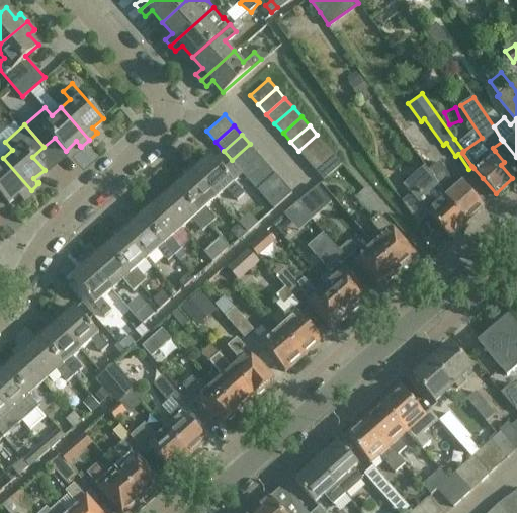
[(298,151),(307,160),(325,144),(317,135),(298,151)]
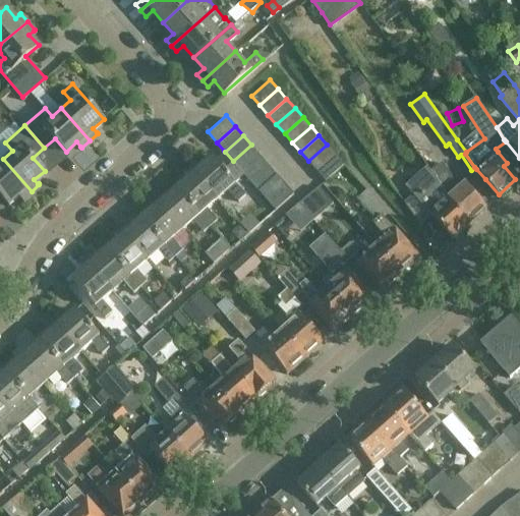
[(251,145),(233,161),(241,170),(260,154),(251,145)]
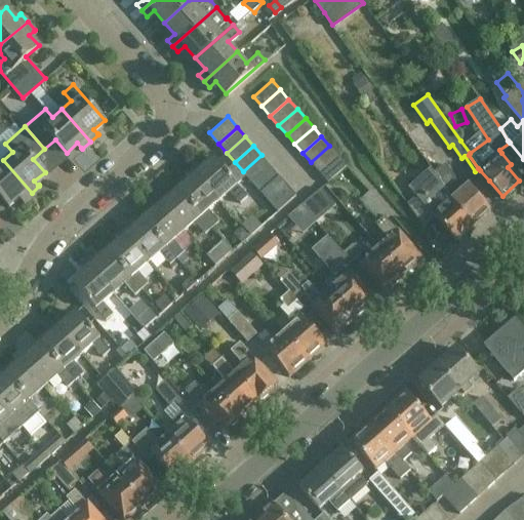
[(311,162),(319,171),(337,155),(329,146),(311,162)]
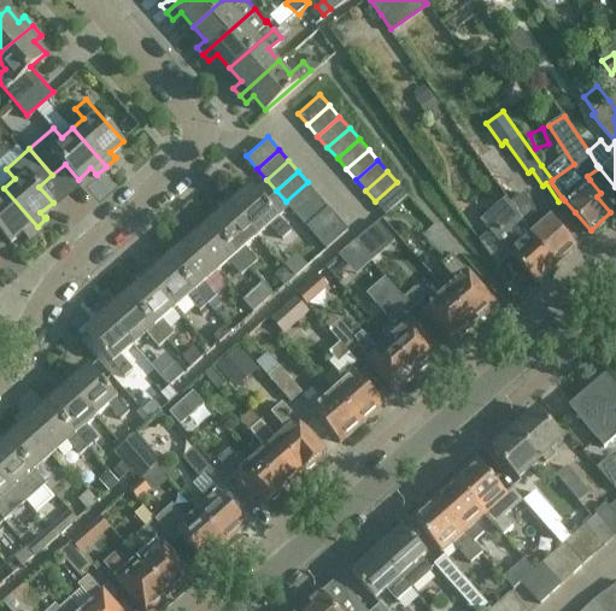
[(229,188),(222,194),(257,234),(270,222),(281,235),(289,228),(276,213),(287,204),(286,201),(276,191),(267,180),(265,178),(254,188),(251,183),(236,195),(229,188)]
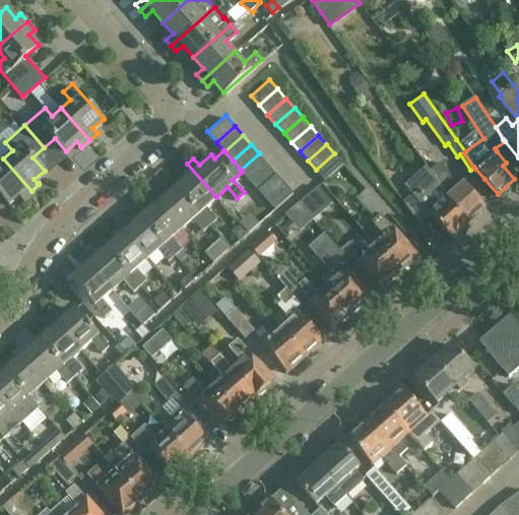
[(241,170),(242,172),(249,180),(267,164),(259,153),(241,170)]
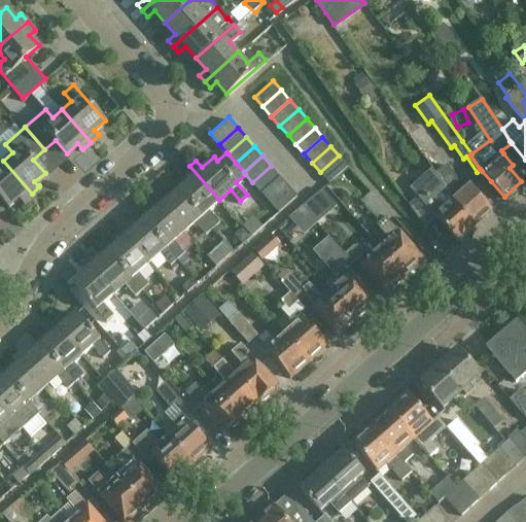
[(339,155),(320,172),(328,181),(347,165),(339,155)]
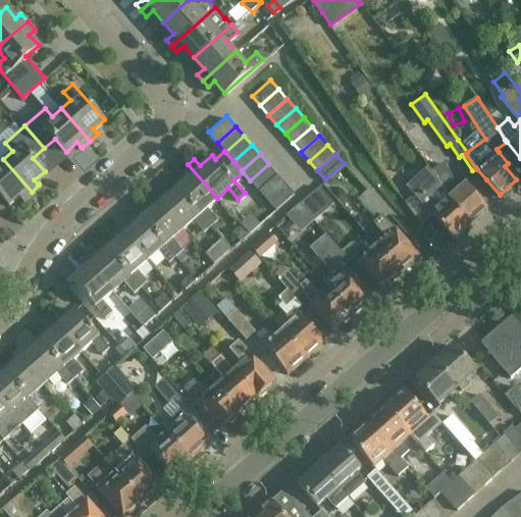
[(32,192),(3,159),(0,162),(0,194),(8,203),(17,194),(22,199),(21,199),(22,200),(32,192)]
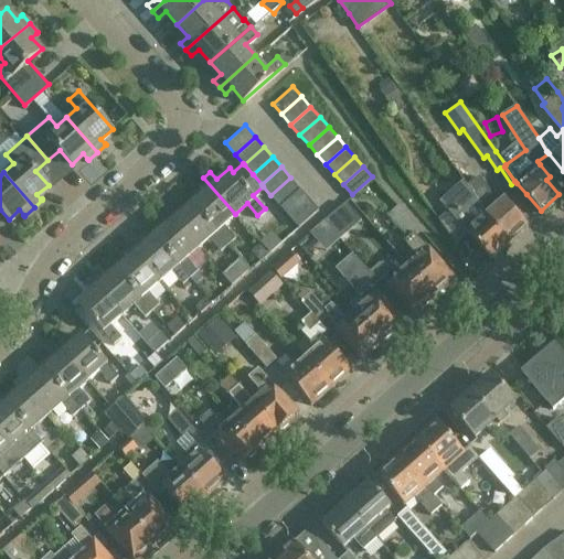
[(488,187),(479,174),(466,183),(474,192),(481,210),(508,239),(527,223),(512,206),(503,195),(497,202),(488,187)]
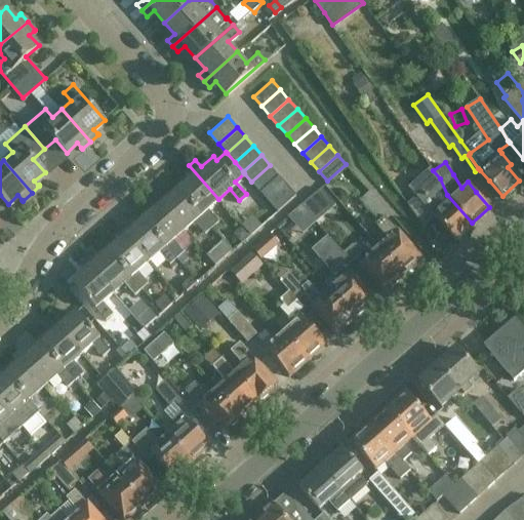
[(189,176),(177,187),(211,226),(218,218),(208,207),(218,199),(189,165),(183,170),(189,176)]
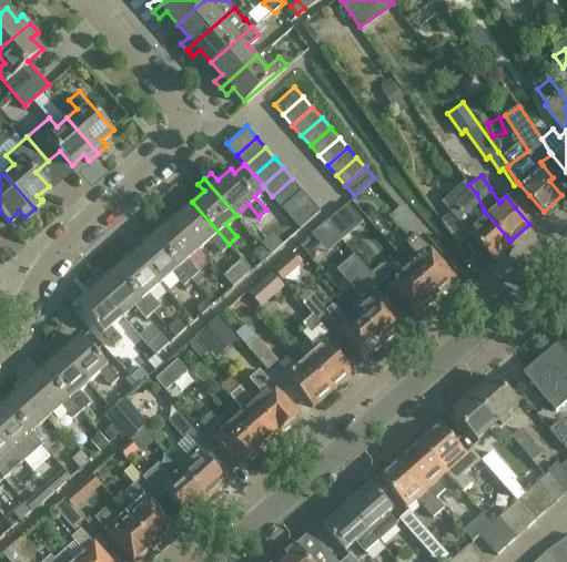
[(292,179),(272,196),(280,205),(300,187),(292,179)]
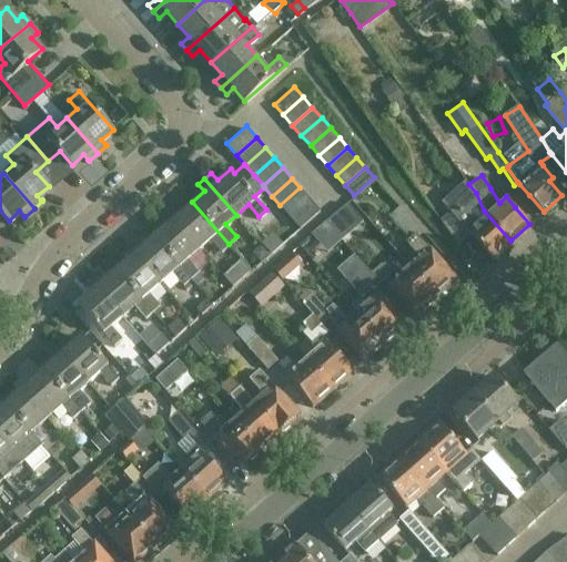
[(449,210),(439,217),(457,243),(469,233),(492,257),(510,241),(484,211),(476,193),(468,184),(465,180),(441,201),(449,210)]
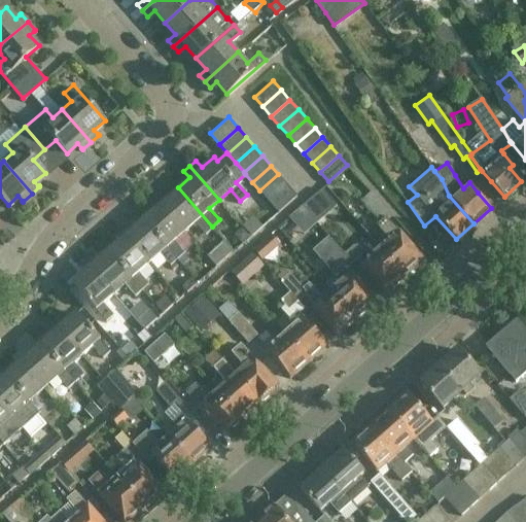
[(278,174),(259,190),(269,201),(287,184),(278,174)]
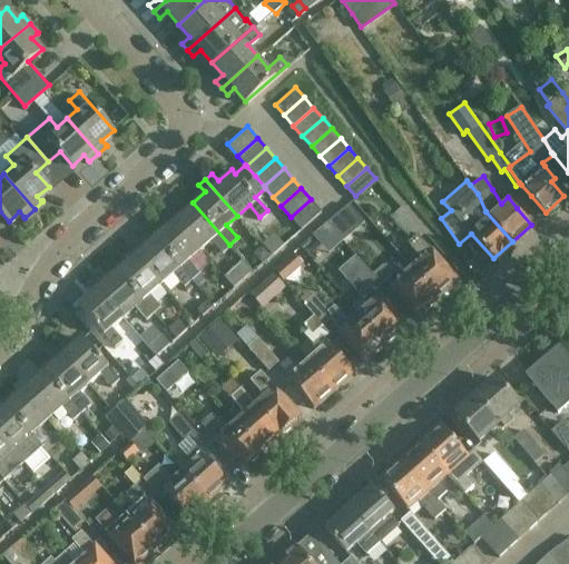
[(311,199),(291,217),(300,227),(320,209),(311,199)]
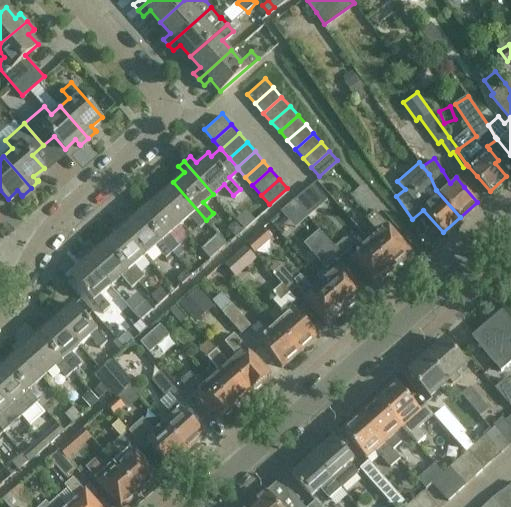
[(156,186),(150,191),(179,224),(190,215),(199,225),(206,220),(173,182),(162,192),(156,186)]
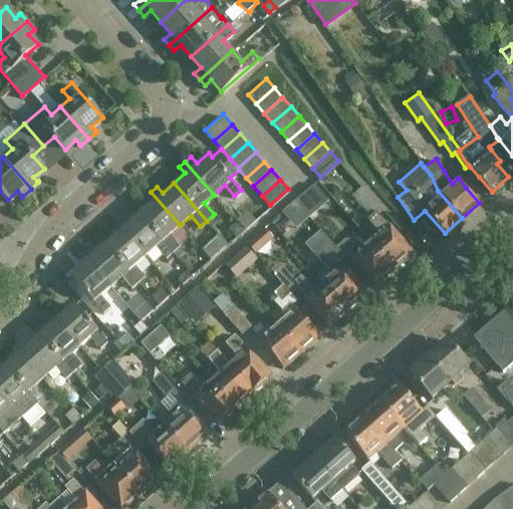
[(303,191),(293,199),(307,215),(327,198),(313,183),(303,191)]
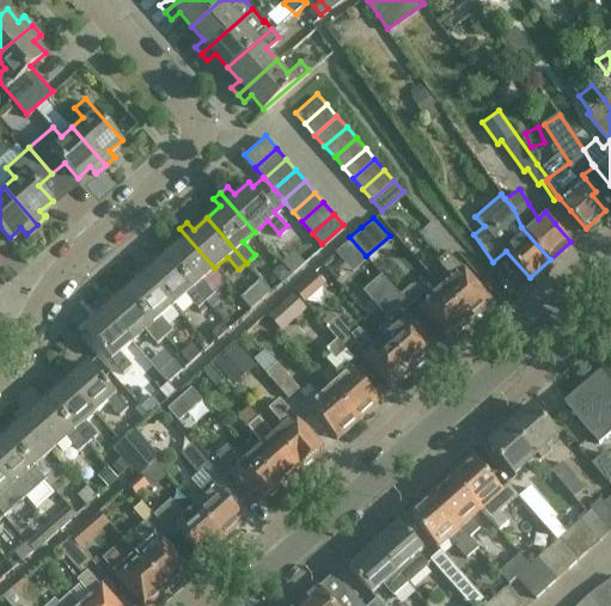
[(420,231),(433,246),(446,236),(432,220),(420,231)]
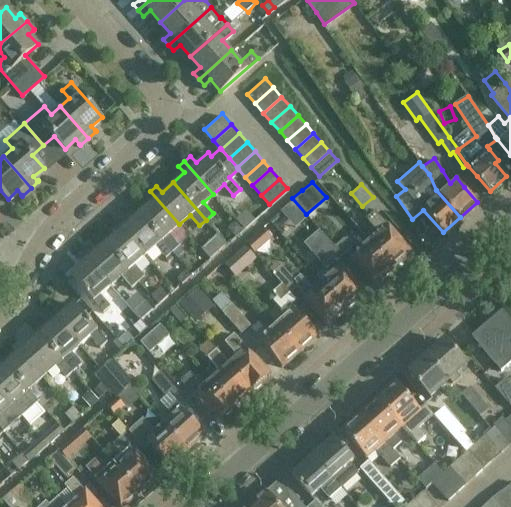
[(150,203),(139,212),(172,250),(178,244),(169,233),(179,224),(150,191),(144,196),(150,203)]
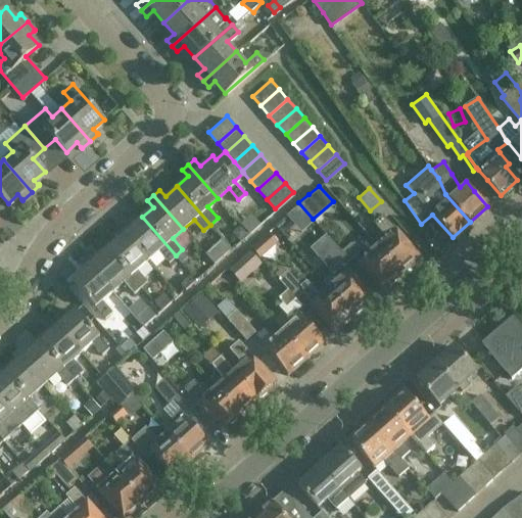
[(385,236),(377,244),(401,272),(413,262),(412,261),(418,254),(382,213),(373,221),(385,236)]
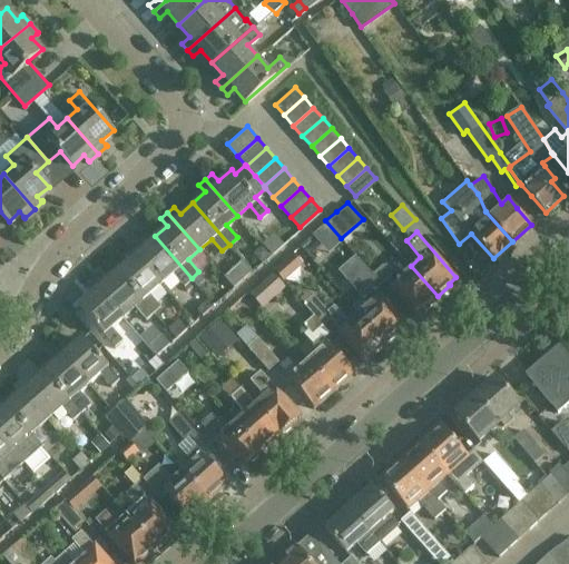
[(135,240),(129,246),(162,283),(173,271),(184,285),(192,278),(155,236),(141,247),(135,240)]
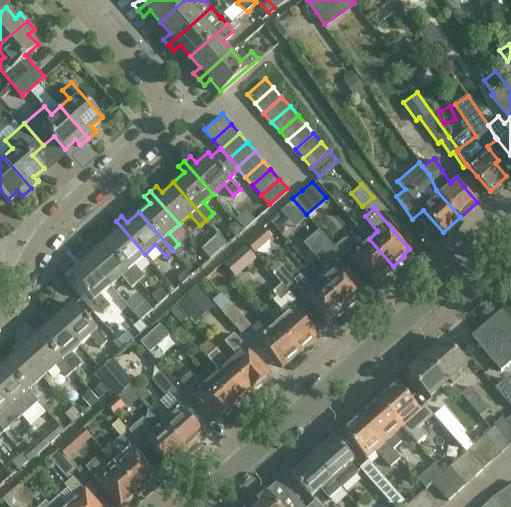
[(116,233),(105,242),(138,280),(144,274),(134,263),(145,254),(116,221),(110,226),(116,233)]
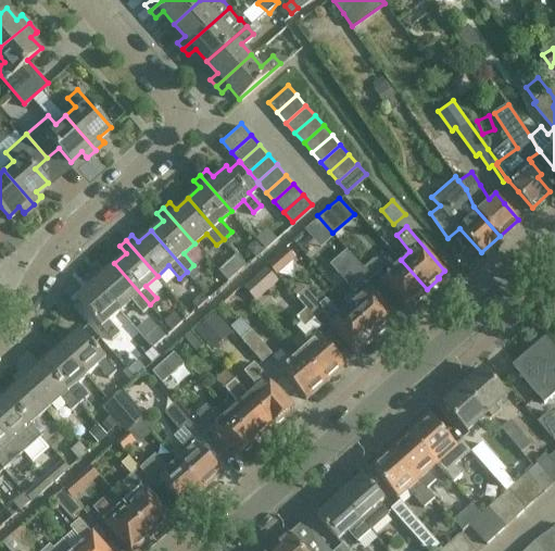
[(363,265),(350,250),(332,265),(353,289),(358,296),(349,304),(374,333),(376,330),(379,330),(383,326),(385,324),(387,321),(386,320),(391,315),(392,316),(393,315),(364,280),(370,275),(362,266),(363,265)]
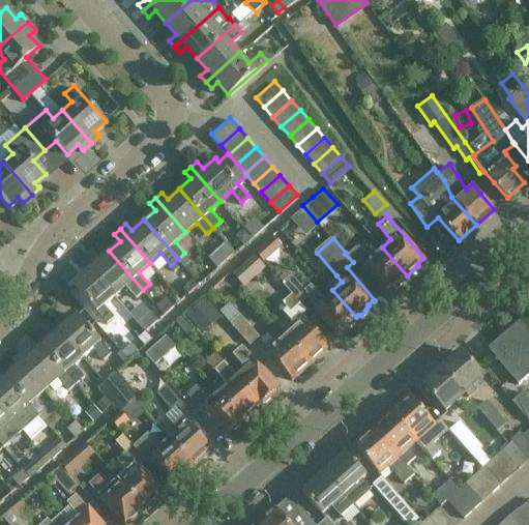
[(363,245),(355,244),(346,253),(345,254),(353,262),(353,263),(358,259),(386,291),(393,285),(394,286),(407,275),(382,248),(373,256),(368,250),(363,245)]
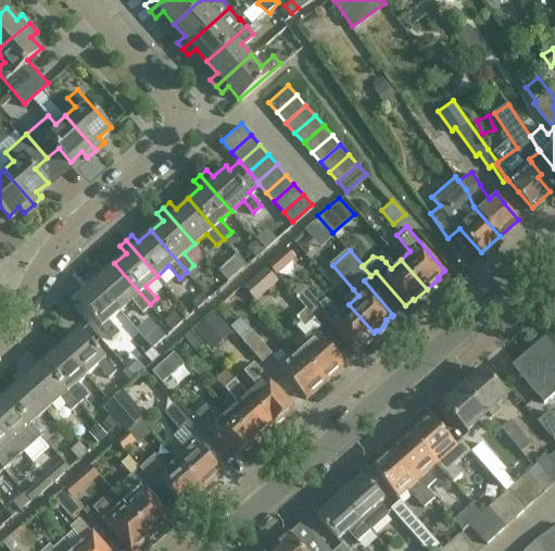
[(253,274),(266,288),(279,276),(266,262),(253,274)]
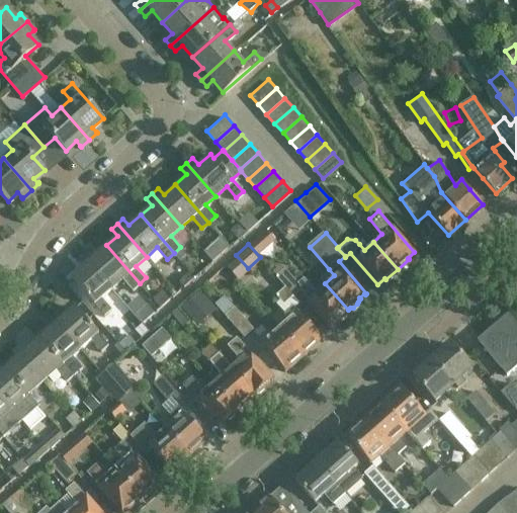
[(88,249),(83,254),(112,286),(122,277),(133,289),(140,283),(106,245),(94,255),(88,249)]
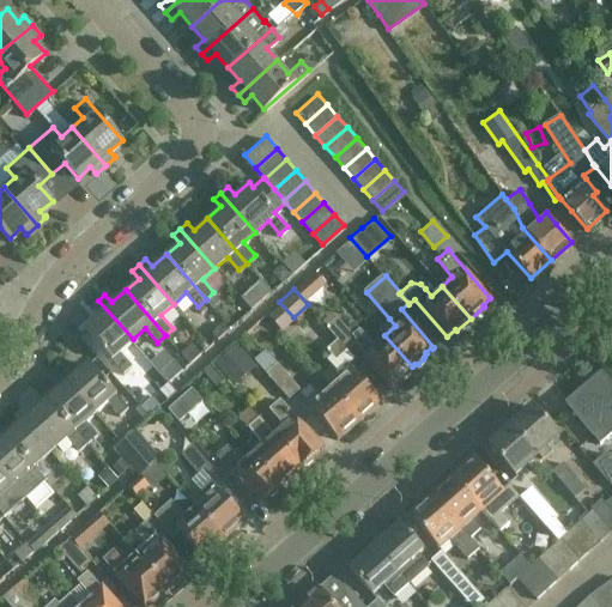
[(133,339),(98,301),(91,307),(97,315),(83,327),(122,371),(131,364),(120,351),(133,339)]
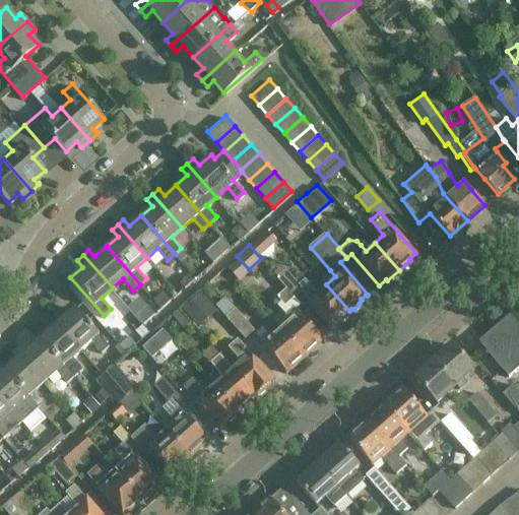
[(284,268),(280,264),(272,271),(286,286),(294,296),(295,296),(301,290),(305,294),(303,295),(331,327),(333,325),(332,324),(336,320),(337,321),(340,319),(342,319),(347,315),(347,313),(349,311),(326,284),(317,293),(312,286),(305,277),(299,282),(285,267),(284,268)]
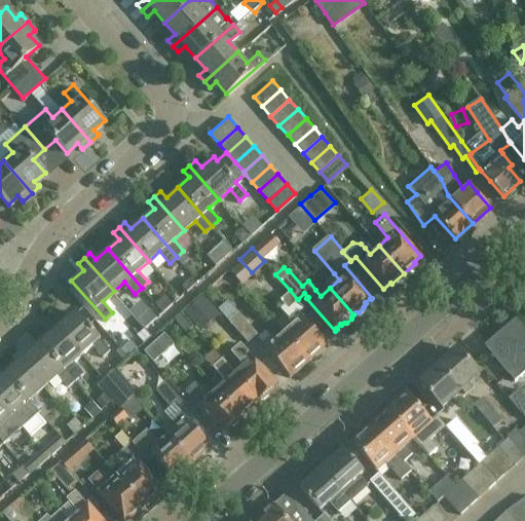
[(181,284),(186,290),(195,282),(190,275),(181,284)]
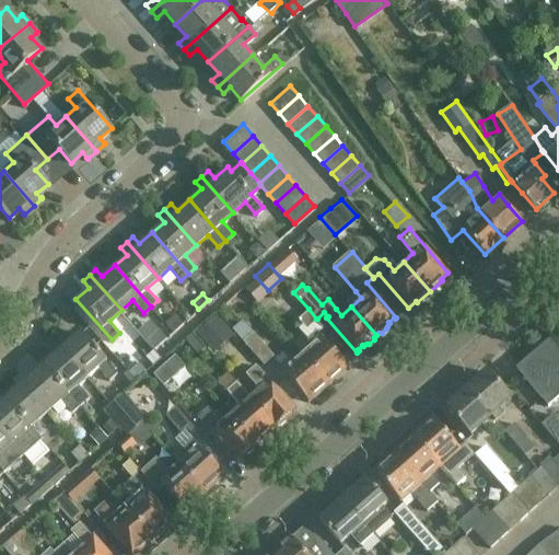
[(240,337),(233,328),(216,309),(191,331),(205,346),(211,353),(220,345),(217,343),(228,333),(235,342),(240,337)]
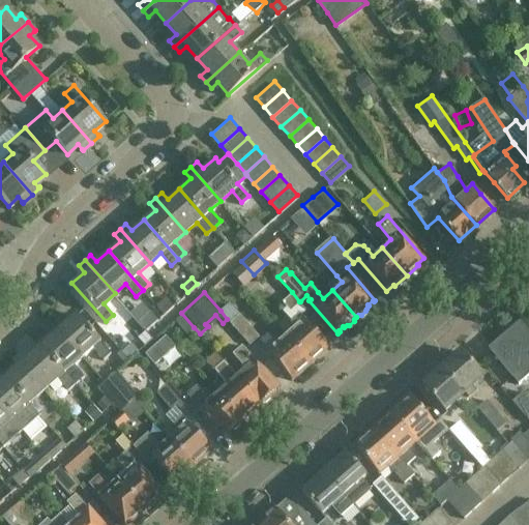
[(299,301),(292,292),(282,300),(286,305),(283,309),(291,319),(290,320),(295,326),(286,334),(310,361),(322,350),(319,347),(325,342),(300,313),(305,309),(300,301),(299,301)]
